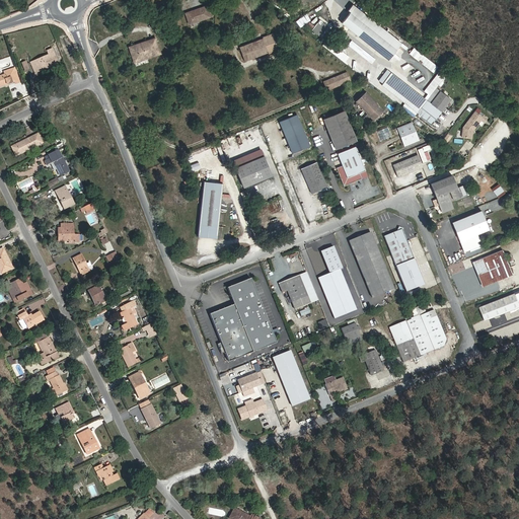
[(190,24),(210,17),(207,6),(193,11),(193,12),(186,14),(190,24)]
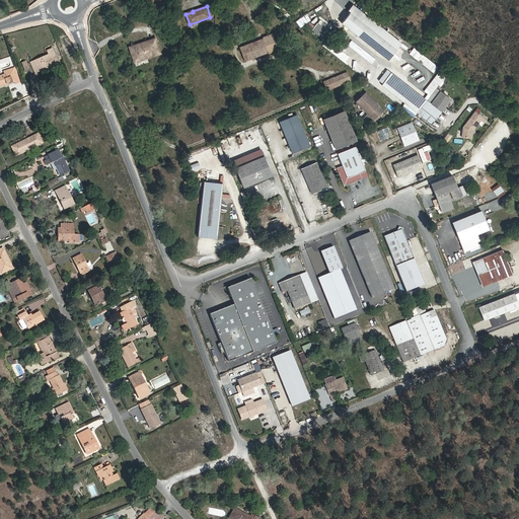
[(388,60),(401,44),(354,6),(342,23),(388,60)]
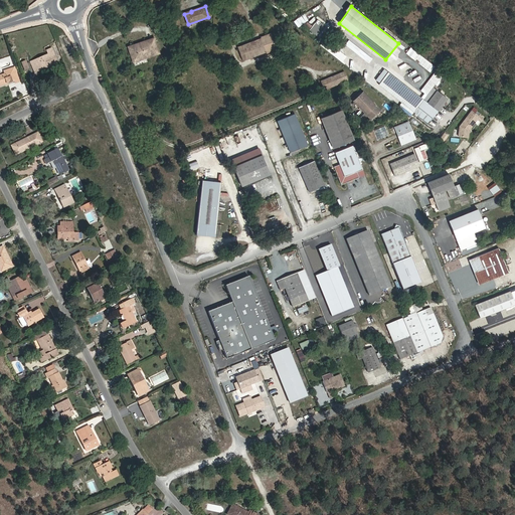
[(317,35),(324,27),(316,21),(312,26),(306,21),(304,25),(317,35)]
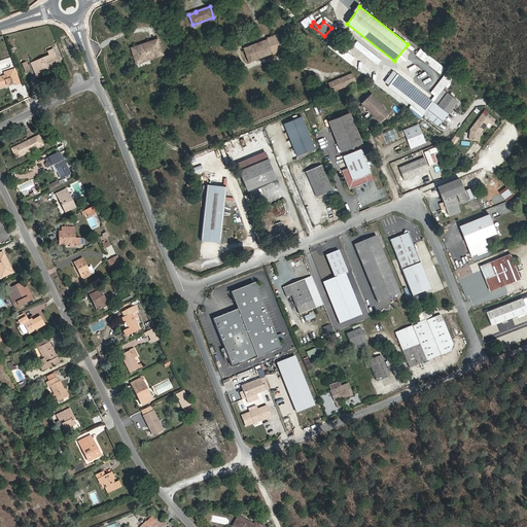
[(248,62),(282,49),(278,35),(243,48),(248,62)]
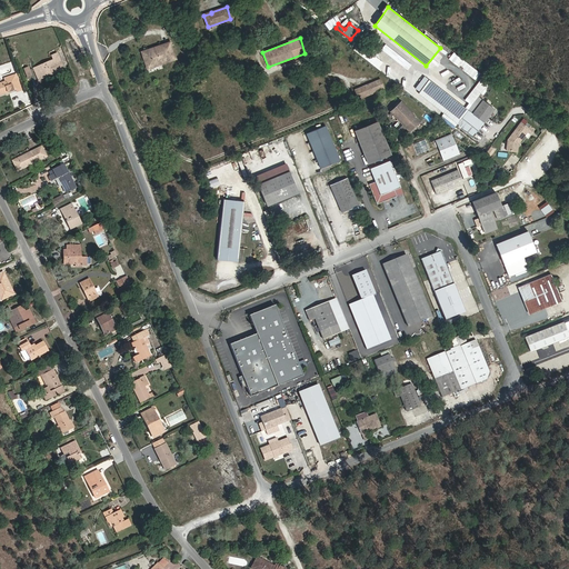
[(176,59),(170,42),(155,48),(155,50),(142,53),(148,68),(176,59)]
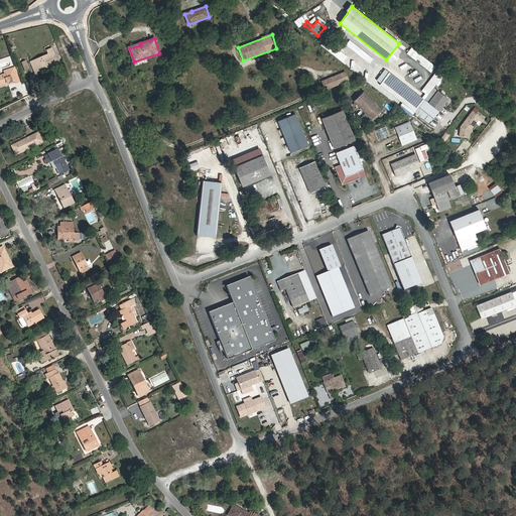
[(57,62),(51,48),(47,50),(48,54),(30,62),(33,70),(37,68),(38,70),(45,67),(45,68),(57,62)]
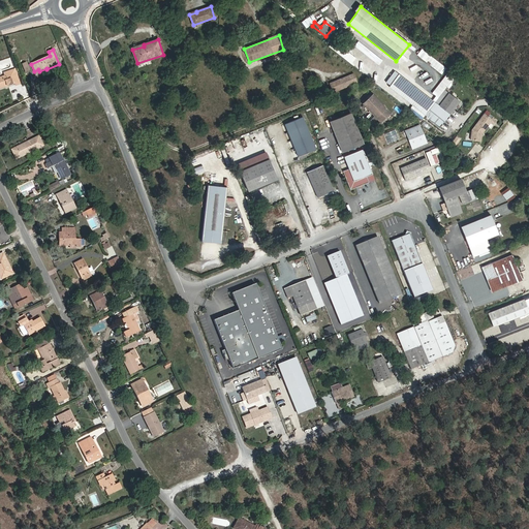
[(431,56),(426,62),(441,74),(445,68),(431,56)]
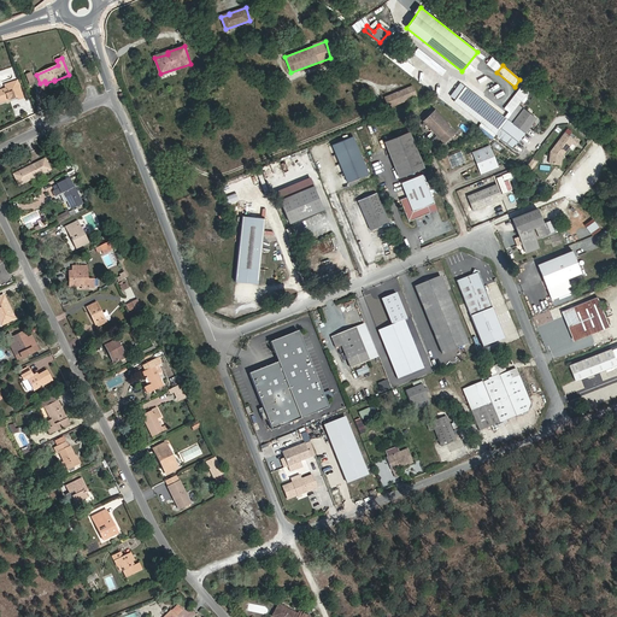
[(425,81),(433,72),(430,70),(423,80),(425,81)]
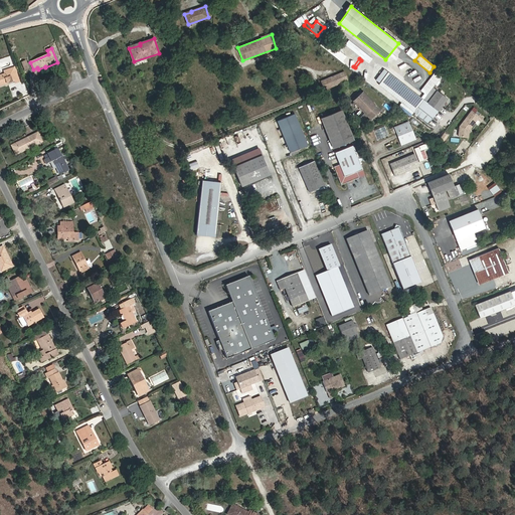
[(360,67),(357,74),(364,77),(367,70),(360,67)]
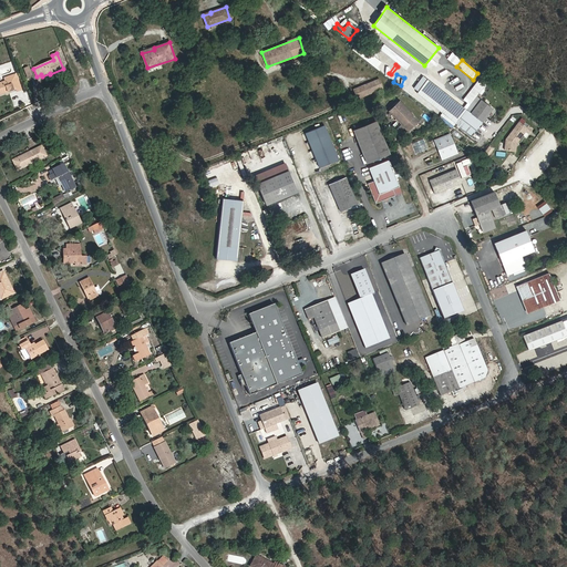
[(20,88),(18,78),(6,81),(0,83),(0,94),(17,89),(20,88)]
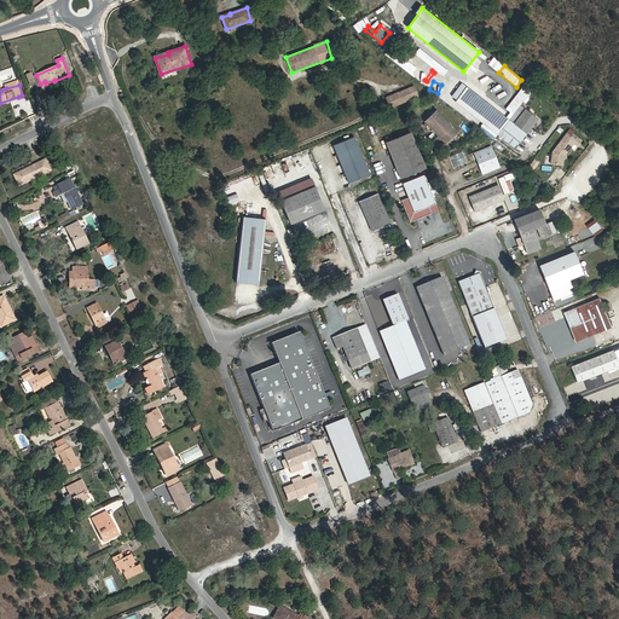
[(497,134),(509,120),(466,86),(464,87),(461,85),(452,97),(456,99),(455,100),(497,134)]
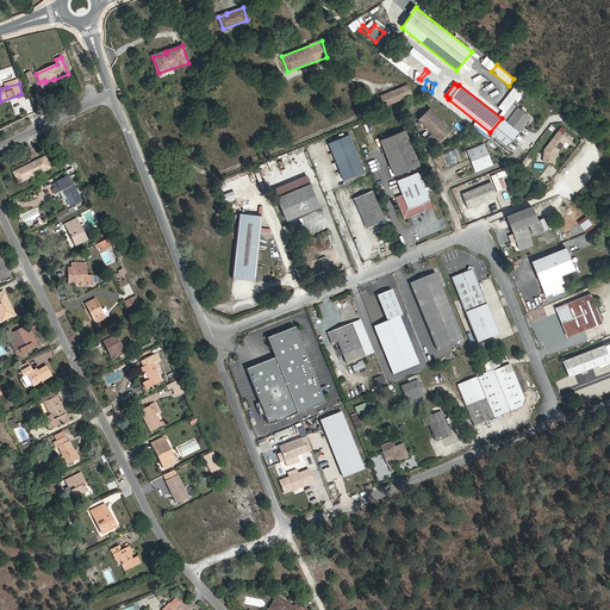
[(384,106),(412,94),(409,86),(380,97),(384,106)]
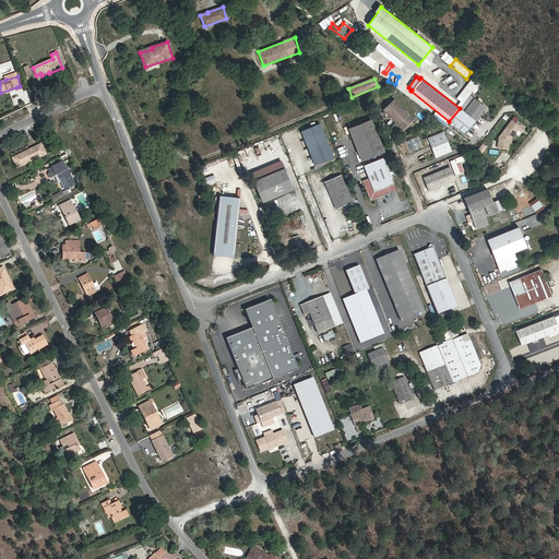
[(470,95),(460,108),(449,121),(463,132),(466,129),(467,131),(486,107),(470,95)]
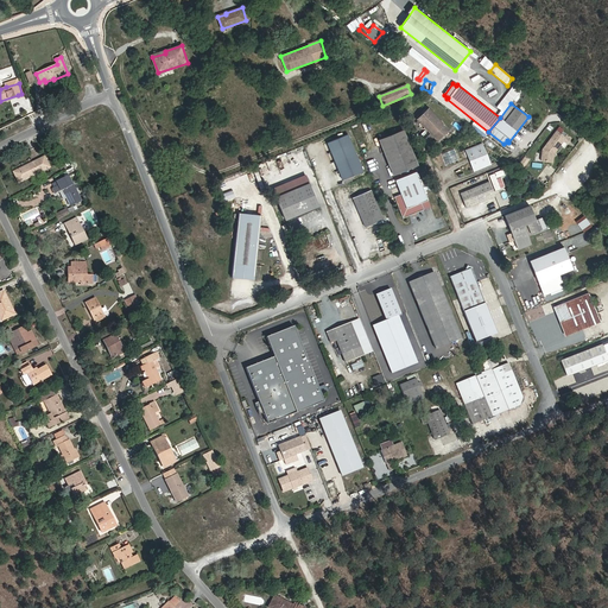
[(449,130),(428,108),(417,119),(437,140),(449,130)]
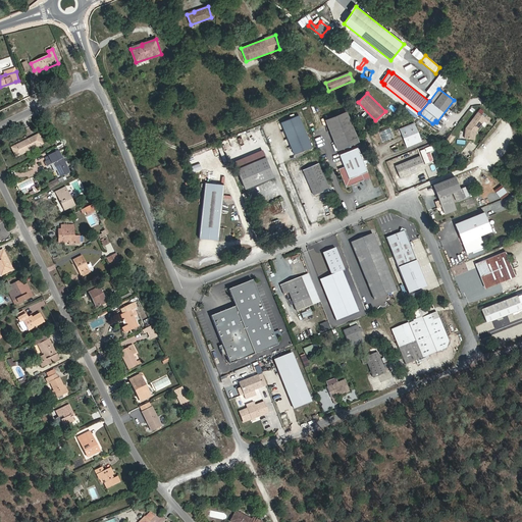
[(358,142),(346,111),(325,119),(337,150),(356,143),(358,142)]
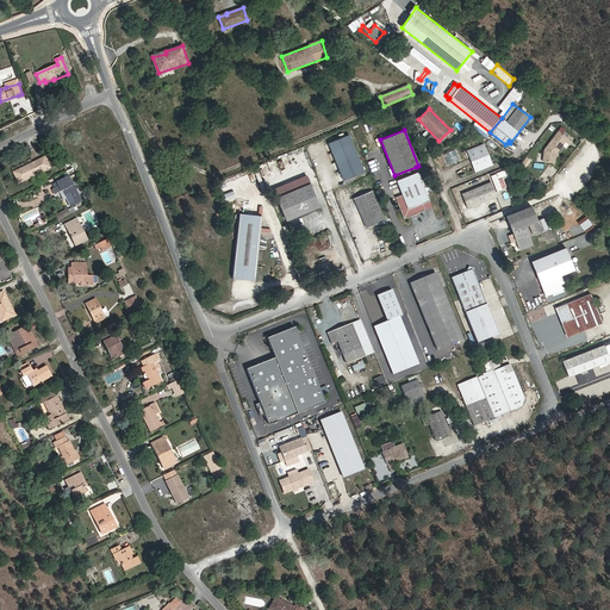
[(559,130),(545,149),(543,161),(554,162),(555,154),(565,141),(570,143),(573,138),(567,135),(566,136),(559,130)]
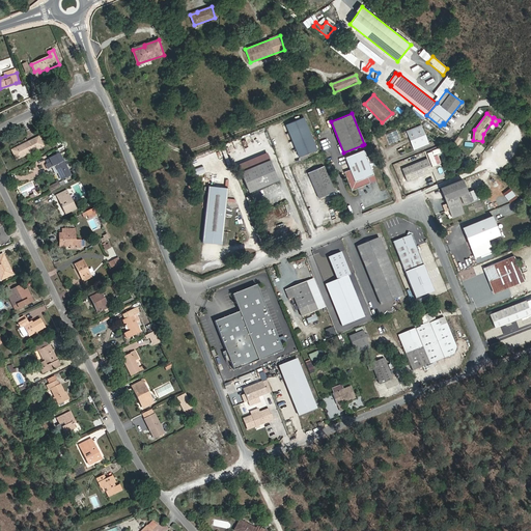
[(303,116),(284,123),(297,157),(316,149),(303,116)]
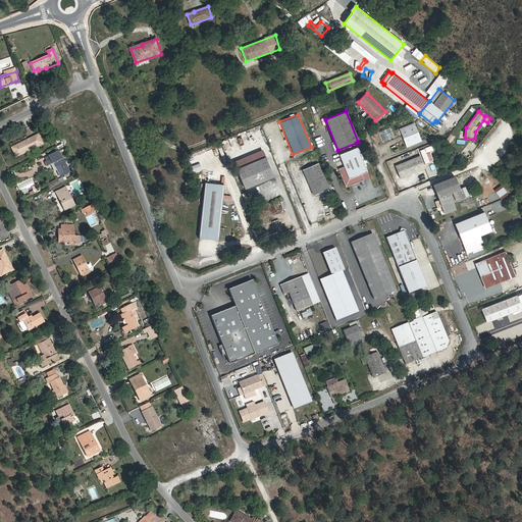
[(401,132),(415,125),(414,122),(400,128),(401,132)]
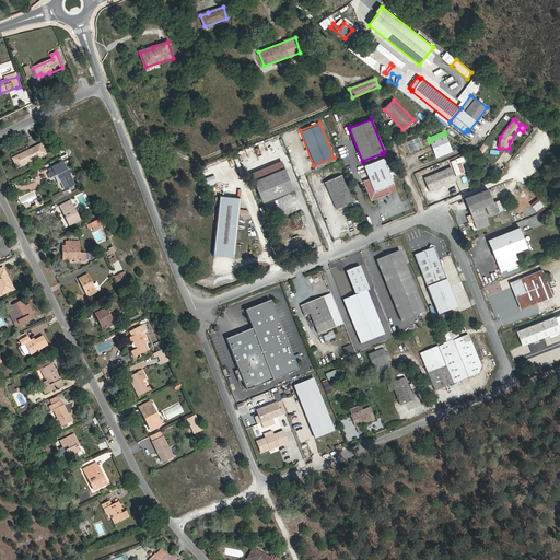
[(451,149),(445,135),(430,141),(435,154),(451,149)]
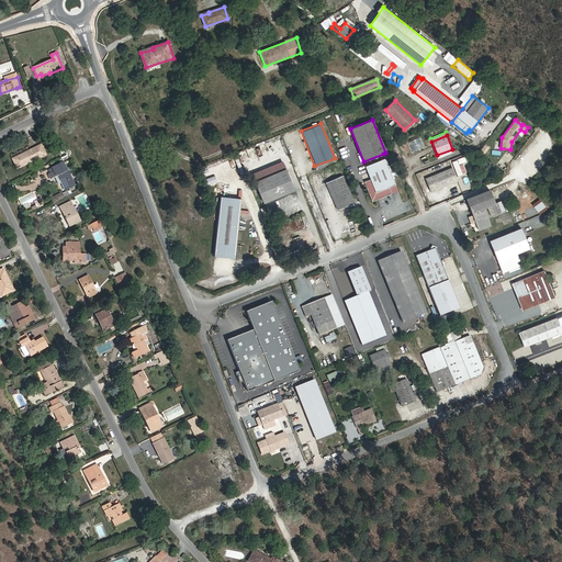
[(45,155),(41,145),(35,148),(40,157),(45,155)]
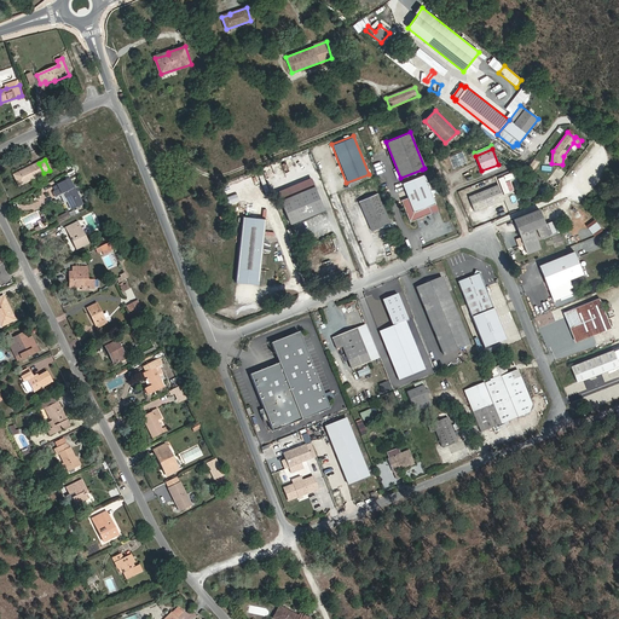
[(44,173),(39,163),(15,175),(19,185),(44,173)]
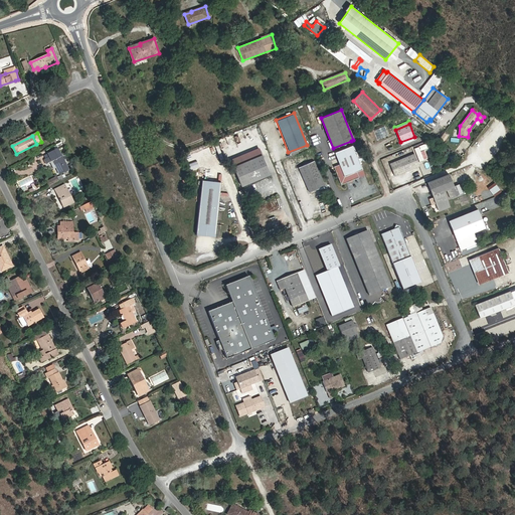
[(401,145),(415,140),(414,137),(400,142),(401,145)]
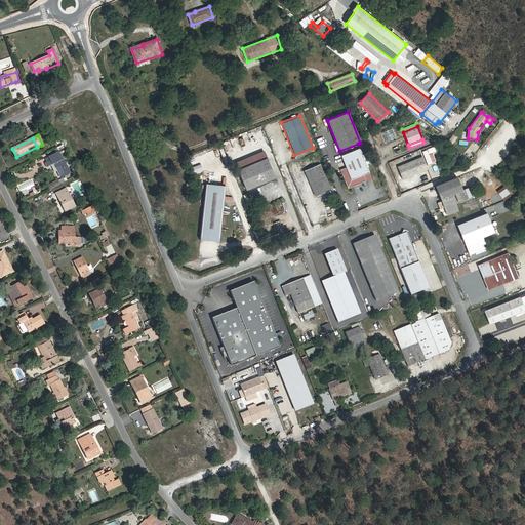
[(435,162),(432,152),(436,151),(435,147),(421,151),(426,164),(435,162)]
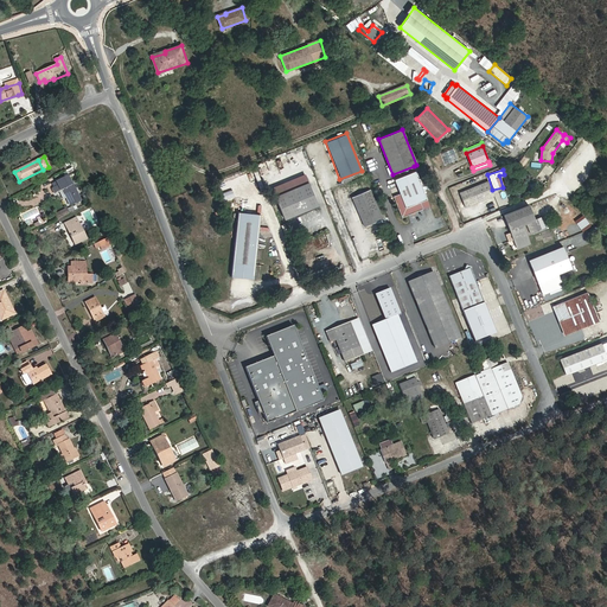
[(427,199),(416,171),(395,179),(401,193),(394,196),(402,217),(423,209),(421,202),(427,199)]
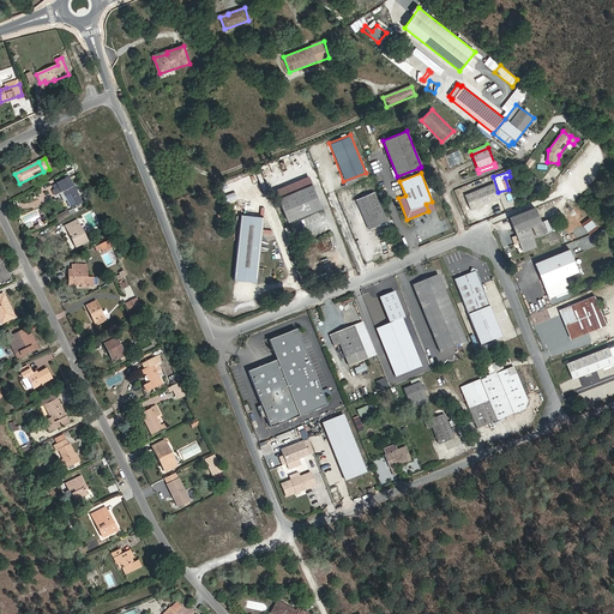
[(82,203),(74,186),(73,187),(66,174),(55,179),(58,184),(54,186),(55,190),(53,191),(54,196),(56,196),(64,192),(71,208),(82,203)]
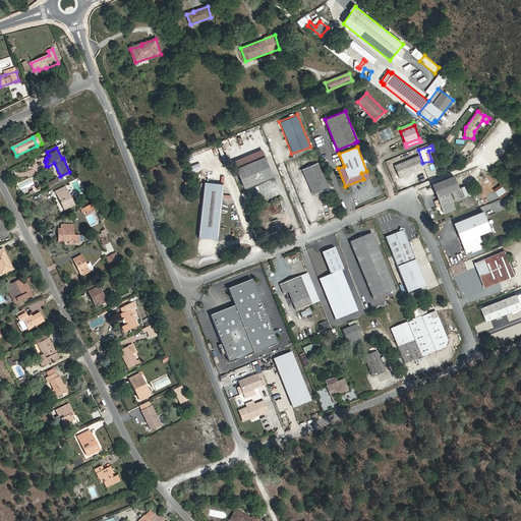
[(236,169),(265,157),(263,151),(234,163),(236,169)]
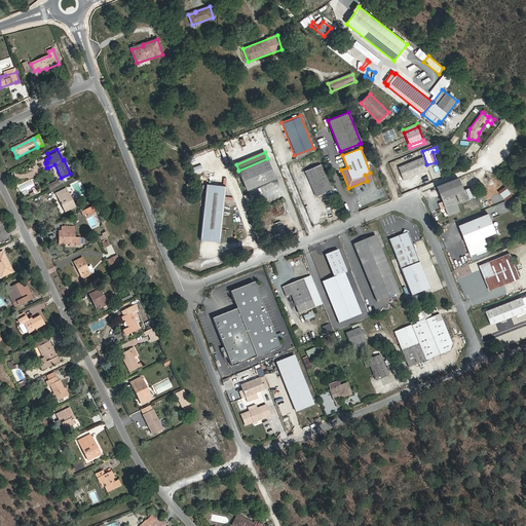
[(428,170),(423,156),(398,166),(403,180),(428,170)]
